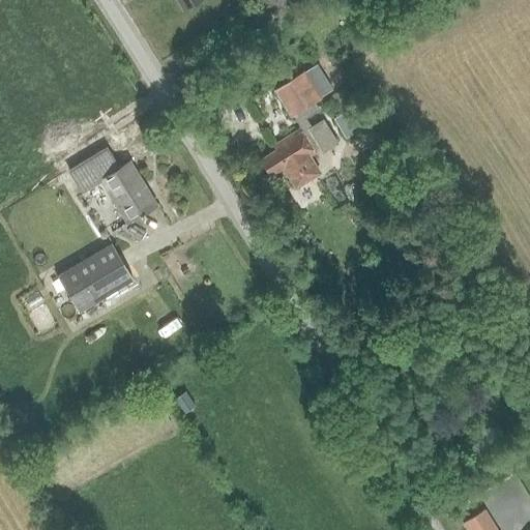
[(176,0),(183,10),(198,0),(176,0)]
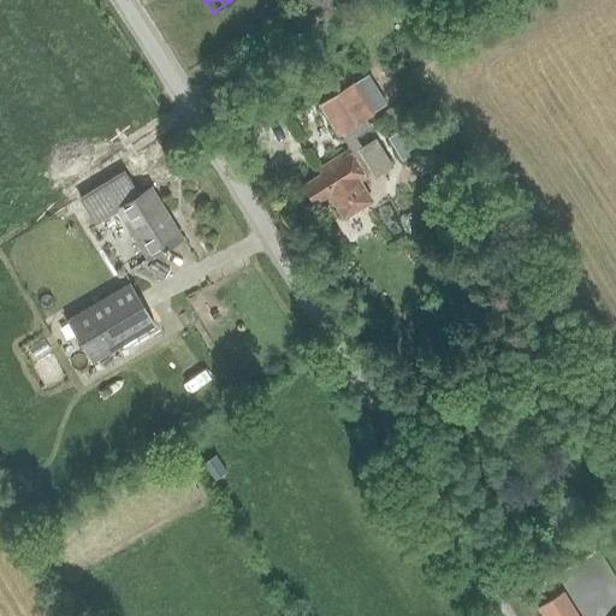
[(357,3),(366,16),(369,15),(385,4),(390,1),(389,0),(362,0),(361,1),(357,3)]
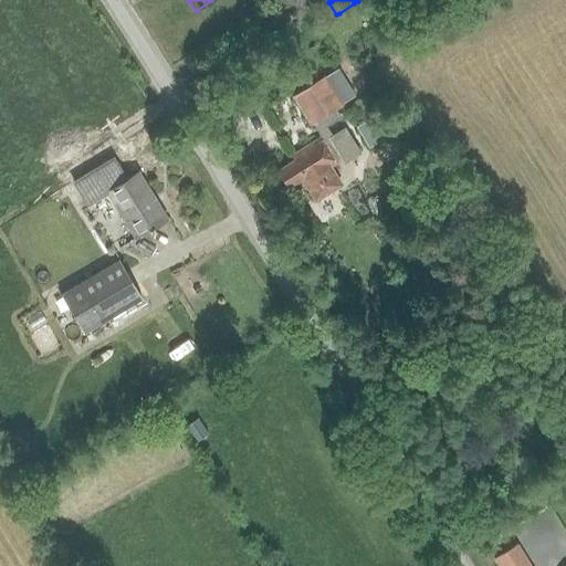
[(344,127),(331,135),(324,125),(341,115),(336,107),(355,95),(337,67),(293,95),(311,123),(313,122),(322,136),(291,155),(293,159),(278,169),(287,186),(301,178),(315,200),(342,184),(331,166),(335,163),(334,159),(341,156),(344,161),(359,152),(344,127)]
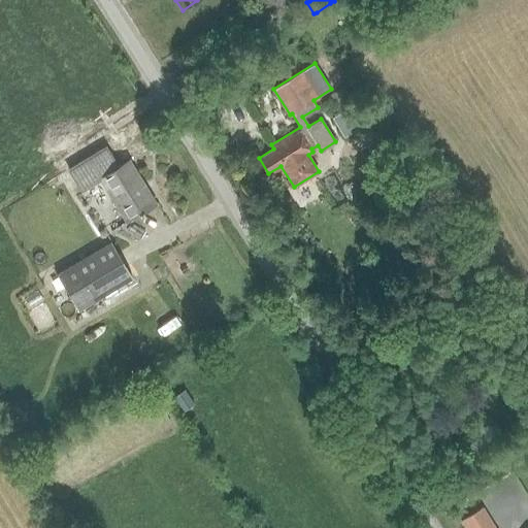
[(358,129),(345,108),(332,117),(344,137),(358,129)]
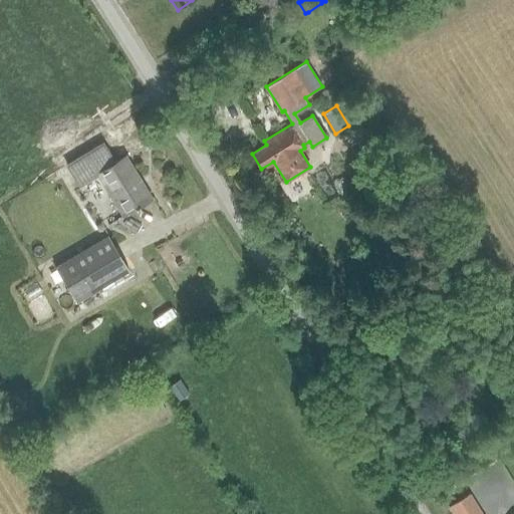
[(96,156),(64,177),(72,189),(96,174),(122,216),(152,199),(125,156),(104,169),(96,156)]
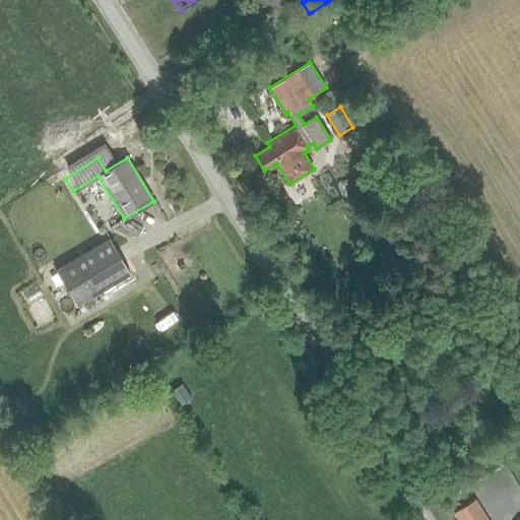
[(55,270),(76,306),(130,274),(109,239),(55,270)]
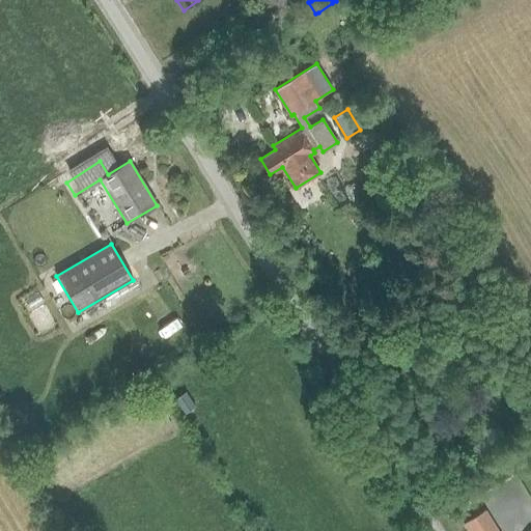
[(174,399),(185,414),(195,407),(186,392),(174,399)]
